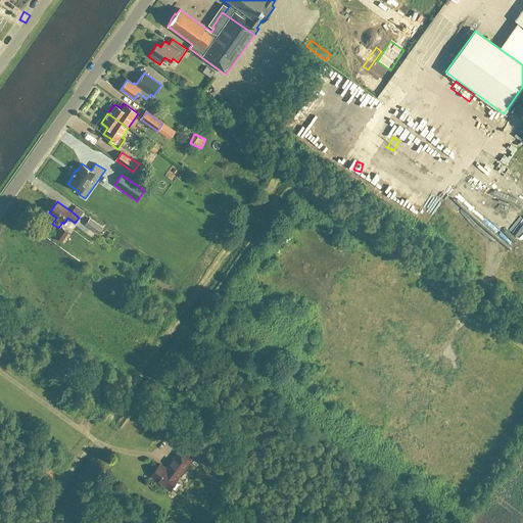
[(425,220),(430,212),(436,217),(439,210),(430,204),(422,218),(425,220)]
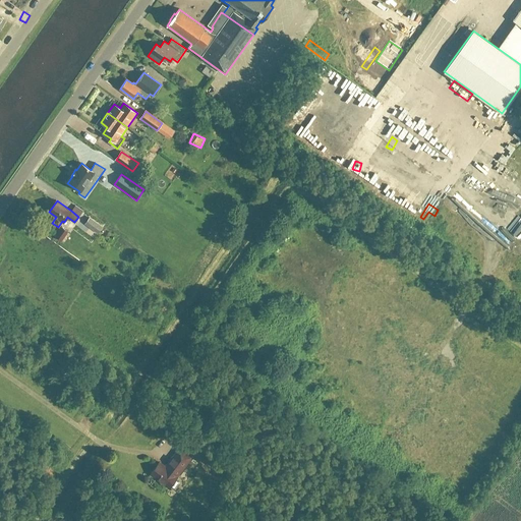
[(443,205),(438,214),(443,217),(449,209),(443,205)]
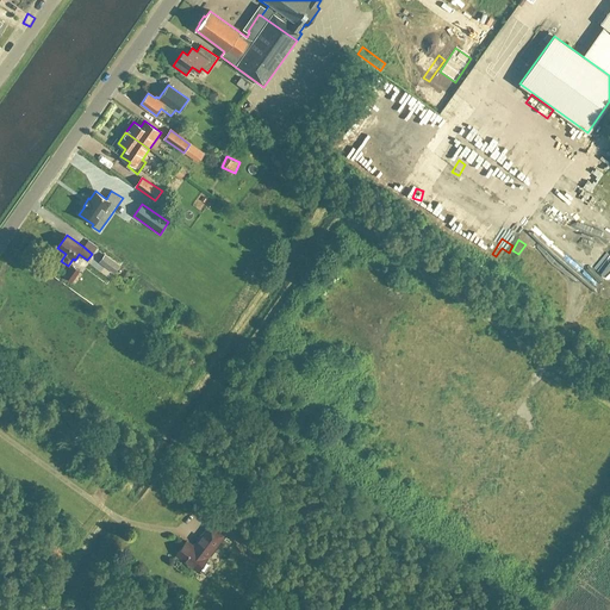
[(527,256),(533,260),(539,250),(533,247),(527,256)]
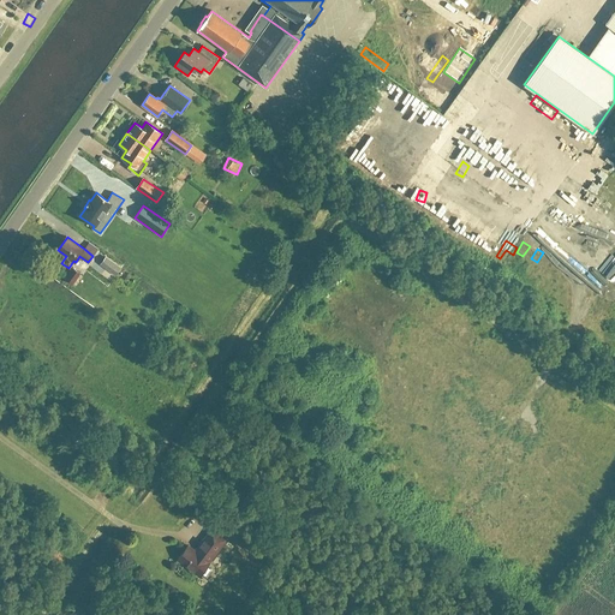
[(515,268),(520,257),(513,254),(508,264),(515,268)]
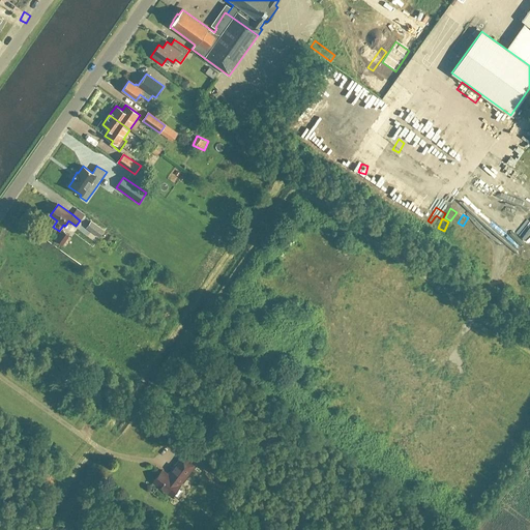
[(99,237),(105,230),(91,221),(86,228),(99,237)]
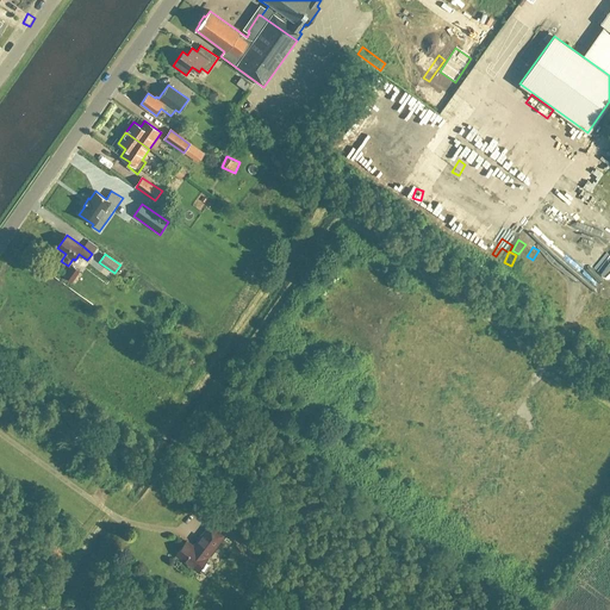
[(359,281),(365,268),(348,262),(343,274),(359,281)]
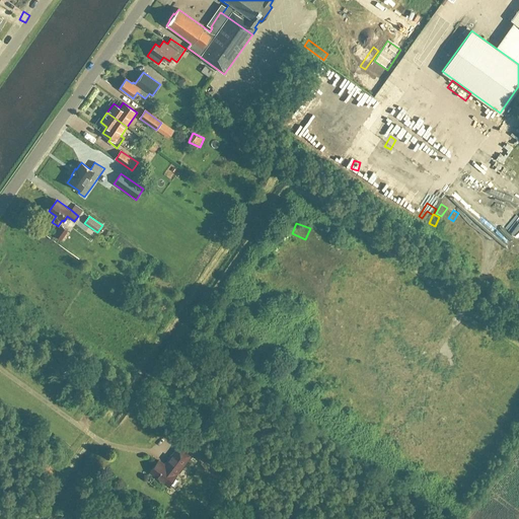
[(54,235),(61,240),(68,231),(61,226),(54,235)]
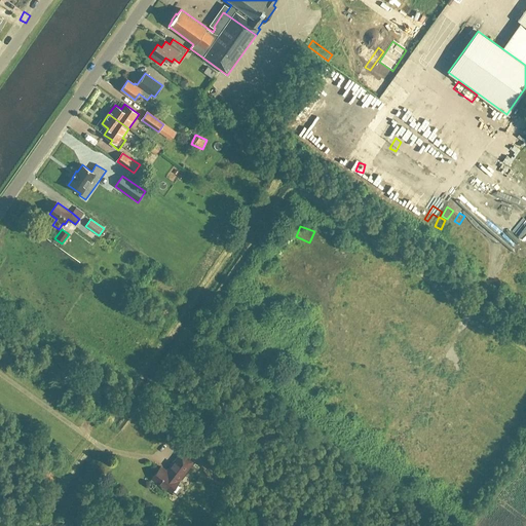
[(471,239),(461,246),(465,251),(474,246),(471,239)]
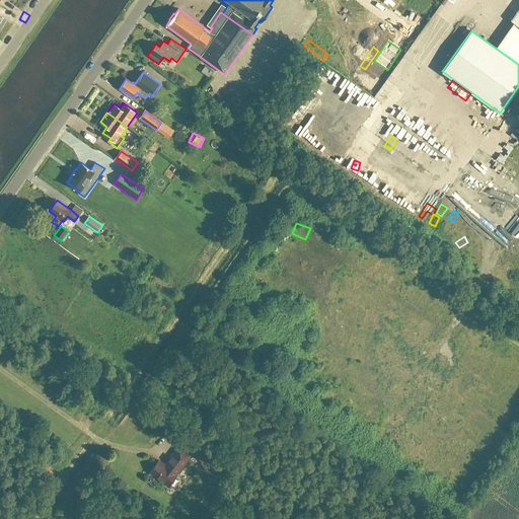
[(359,273),(367,278),(372,270),(364,266),(359,273)]
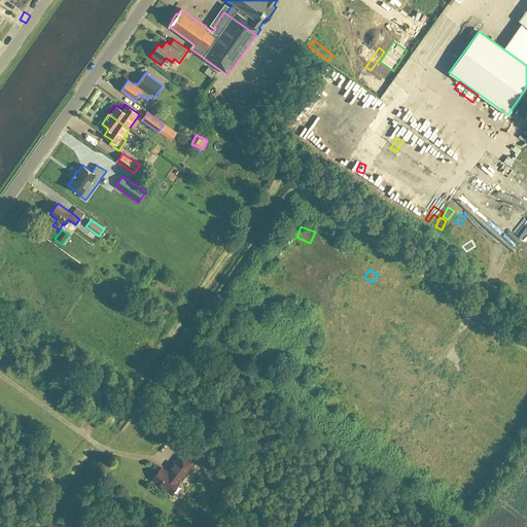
[(432,313),(435,317),(442,311),(438,307),(432,313)]
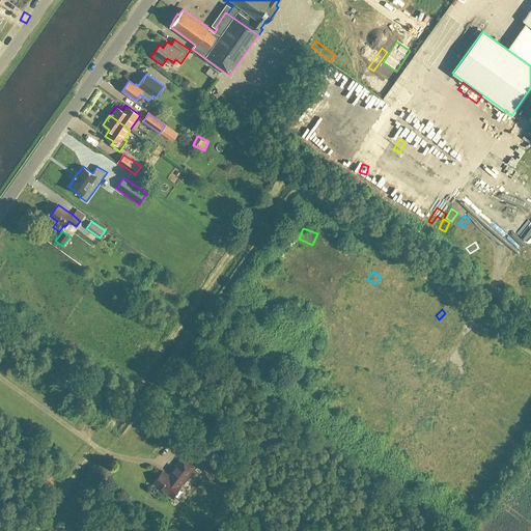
[(427,331),(432,323),(426,319),(422,329),(427,331)]
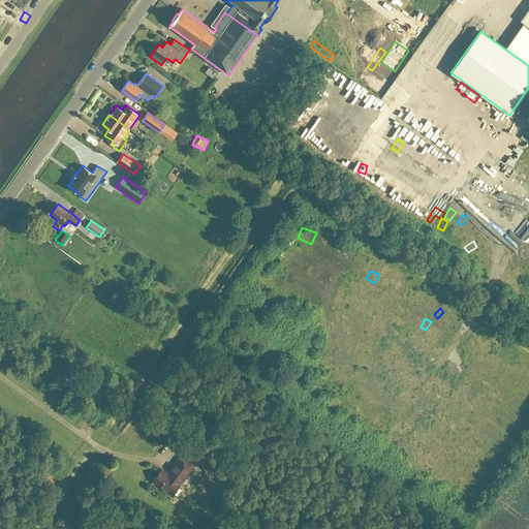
[(484,351),(493,358),(503,343),(494,336),(484,351)]
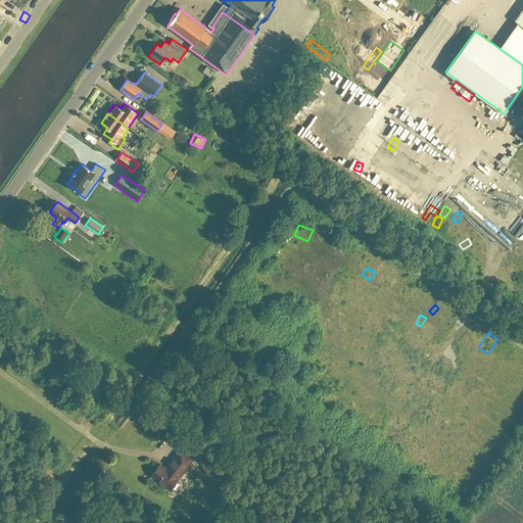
[(485,394),(482,399),(492,405),(494,400),(485,394)]
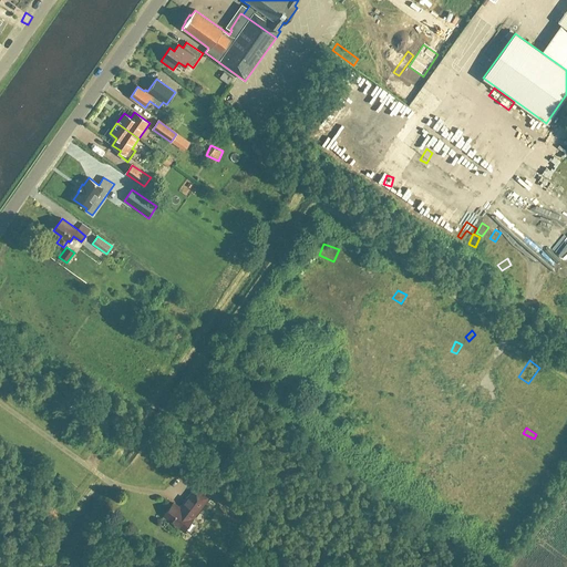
[(531,459),(533,454),(522,449),(519,454),(531,459)]
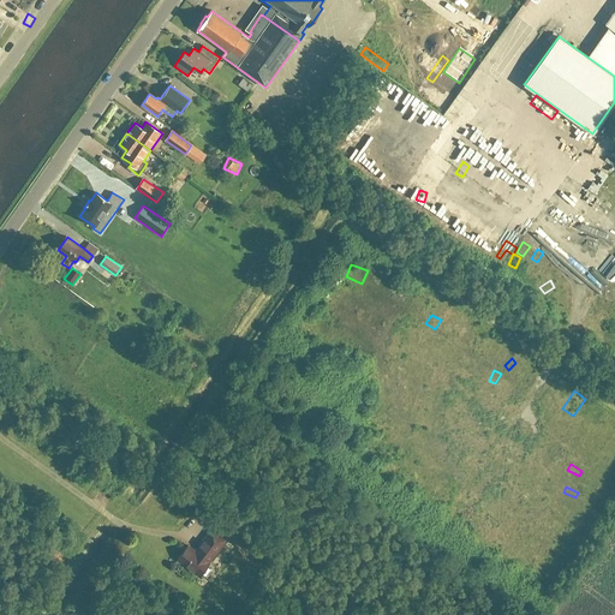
[(569,509),(563,523),(577,530),(583,517),(569,509)]
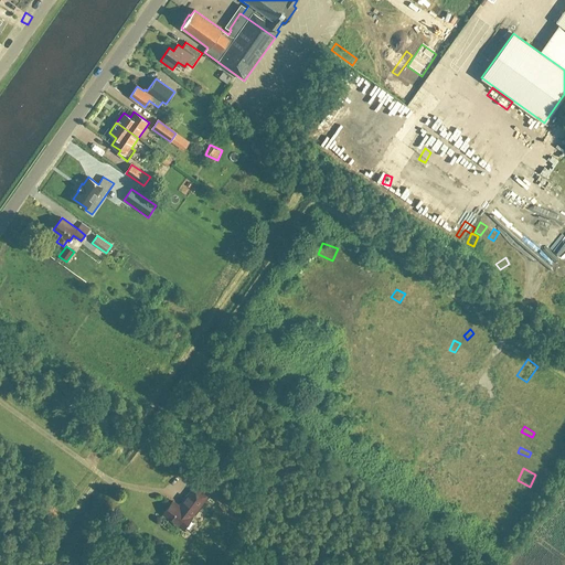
[(543,469),(540,472),(547,480),(551,476),(543,469)]
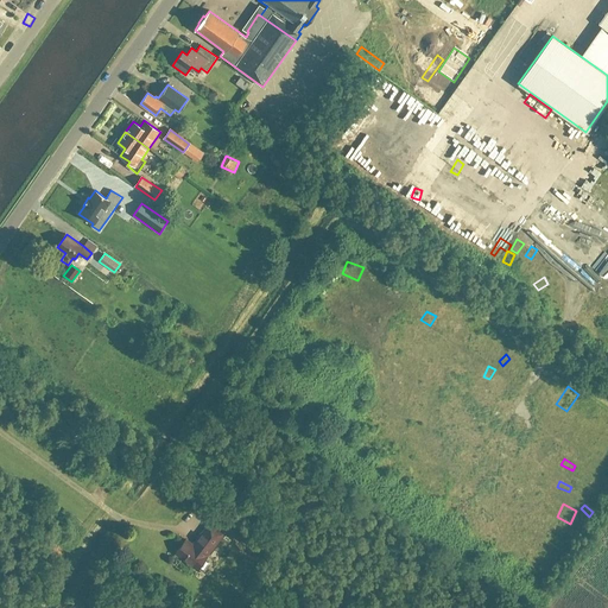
[(208,556),(208,555),(223,533),(210,523),(194,545),(187,539),(176,553),(197,570),(208,556)]
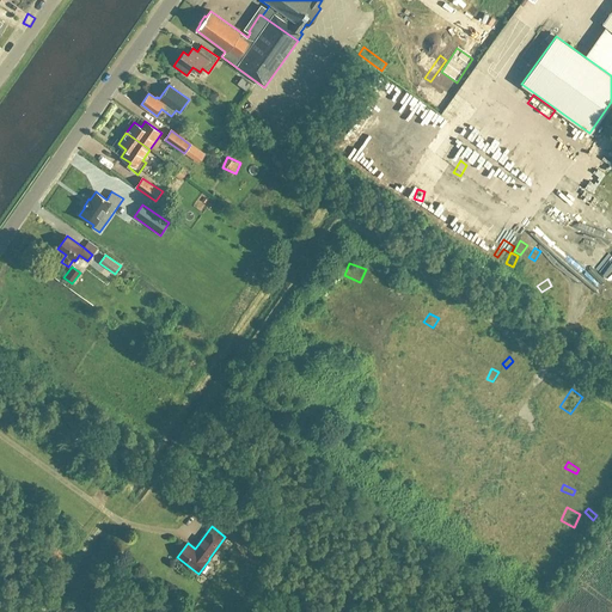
[(242,545),(265,563),(273,555),(248,537),(242,545)]
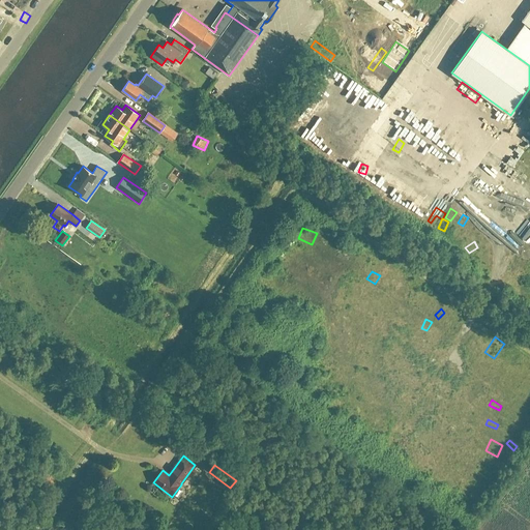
[(483,482),(478,487),(486,496),(491,491),(483,482)]
